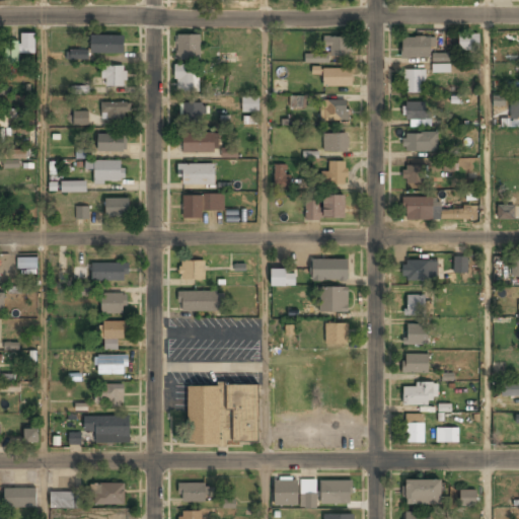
[(516,42),(516,33),(508,33),(508,42),(516,42)]
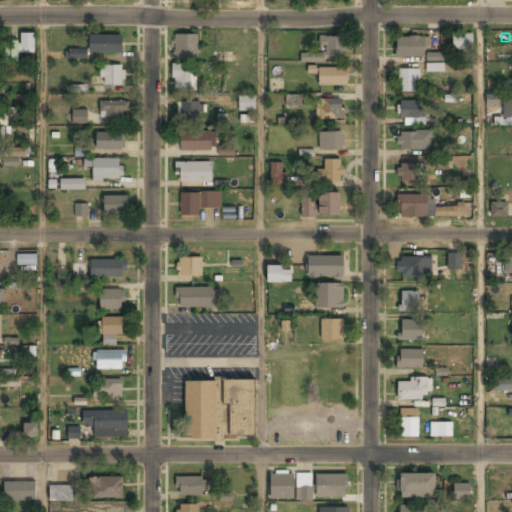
[(34,34),(20,34),(20,45),(6,45),(6,62),(17,62),(17,54),(34,54),(34,34)]
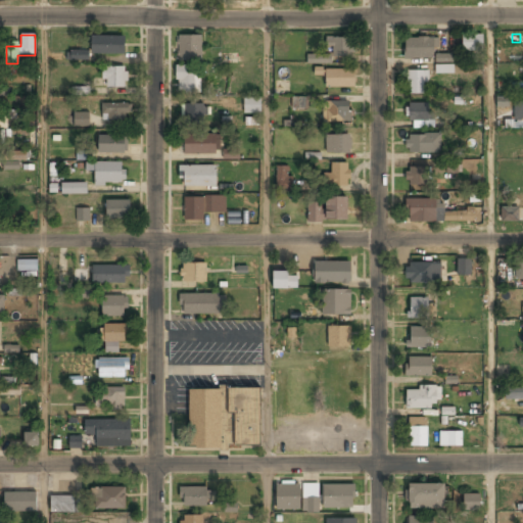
[(178,62),(202,62),(202,36),(178,36),(178,62)]
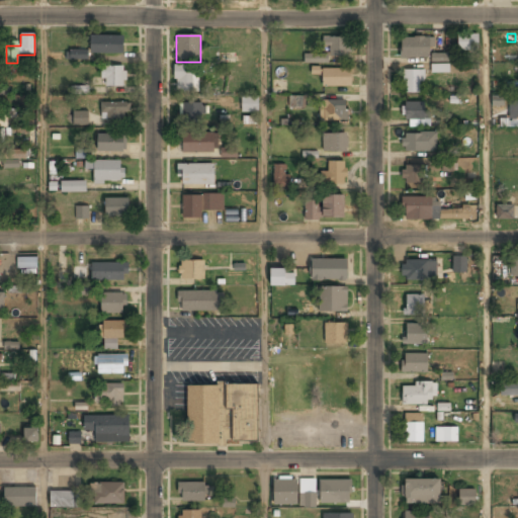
[(478,35),(458,35),(458,52),(478,52),(478,35)]
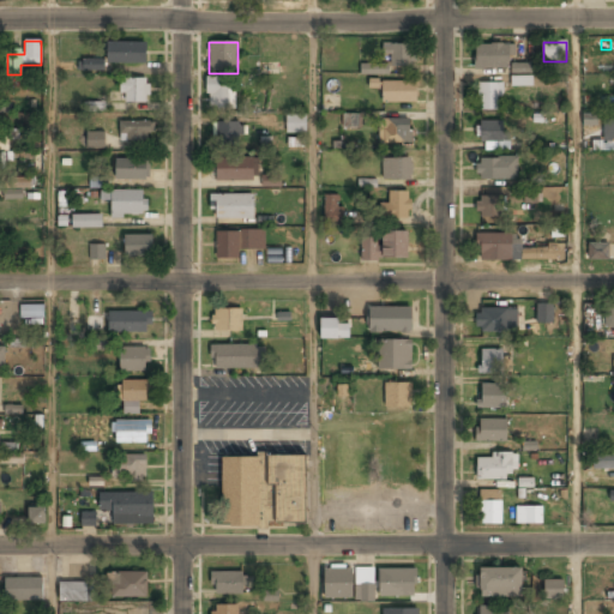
[(146,43),(107,43),(107,65),(146,65),(146,43)]
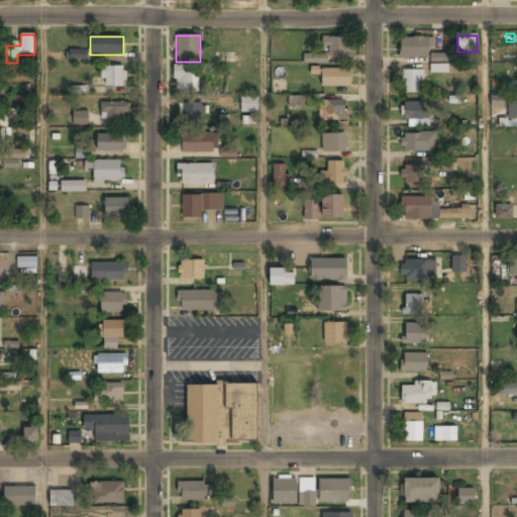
[(349,38),(324,38),(324,59),(349,59),(349,38)]
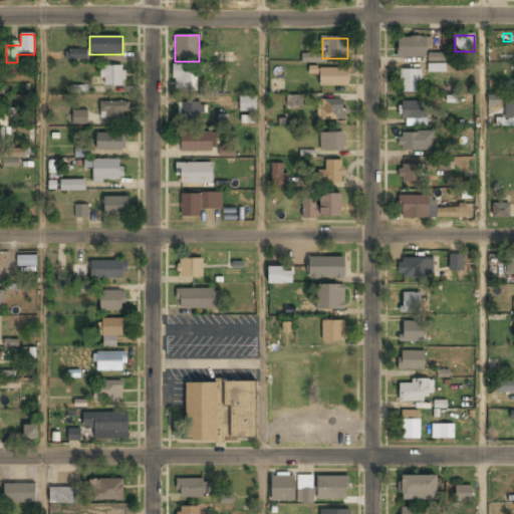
[(398,58),(429,58),(429,73),(446,73),(445,55),(429,55),(428,38),(398,38),(398,58)]
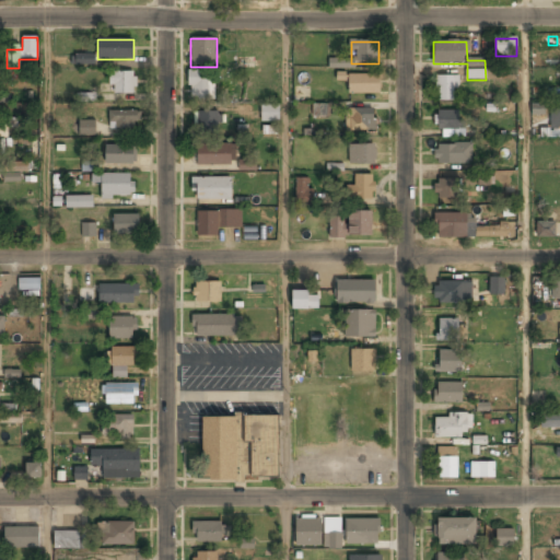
[(71,54),(70,63),(94,65),(95,55),(71,54)]
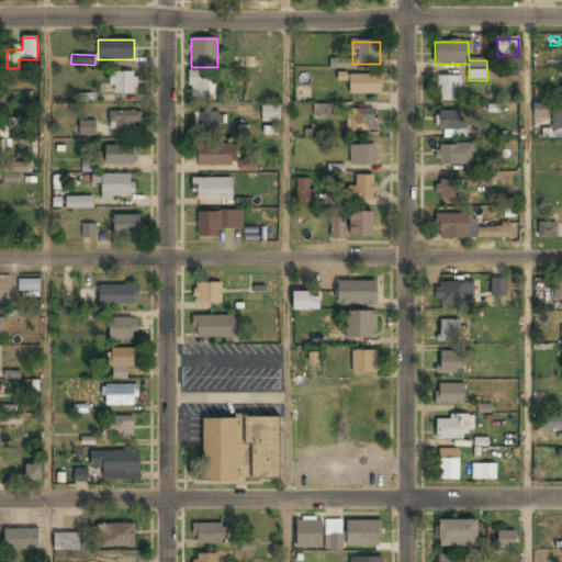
[(215,72),(190,72),(190,101),(215,101),(215,72)]
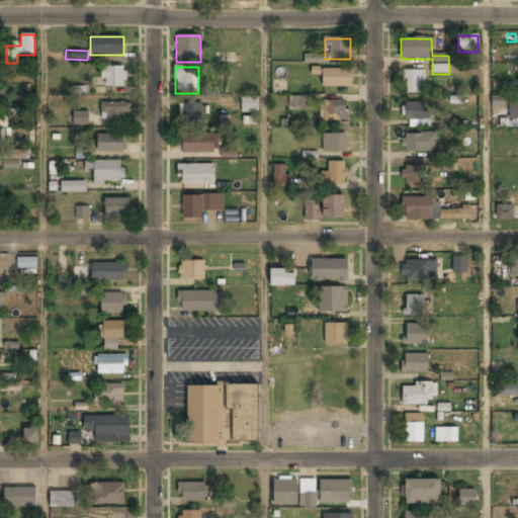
[(101,68),(101,88),(125,88),(125,68),(101,68)]
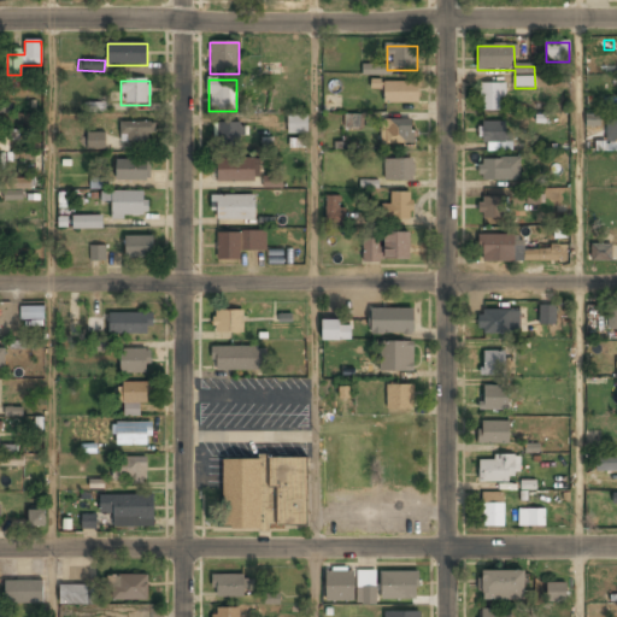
[(382,83),(382,104),(418,104),(418,83),(382,83)]
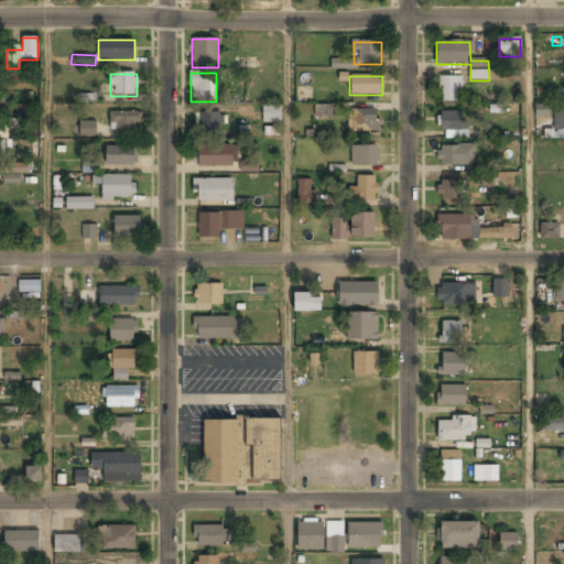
[(440,77),(440,102),(462,102),(462,77),(440,77)]
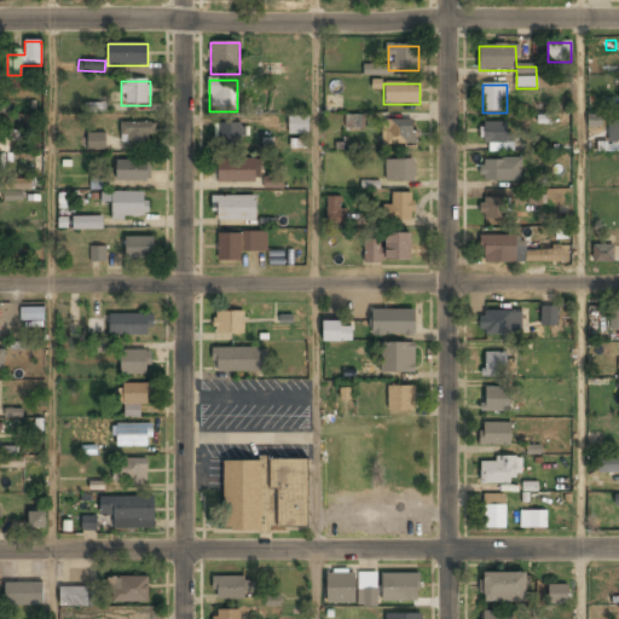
[(106,103),(85,103),(85,111),(105,113),(106,103)]
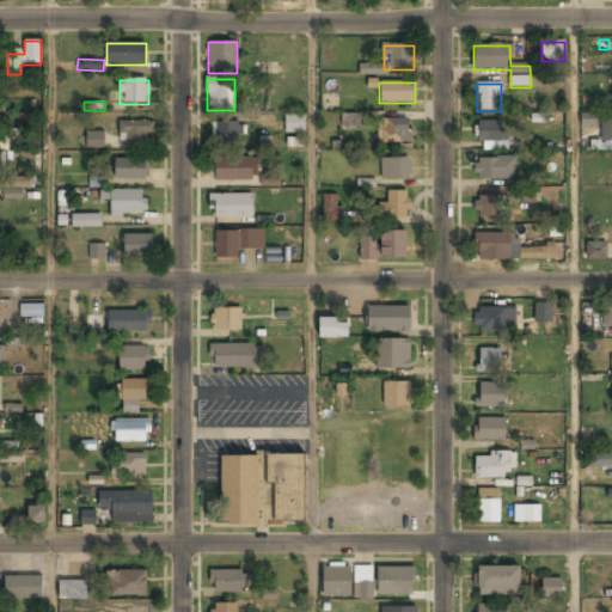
[(0,112),(11,112),(11,103),(0,103),(0,112)]
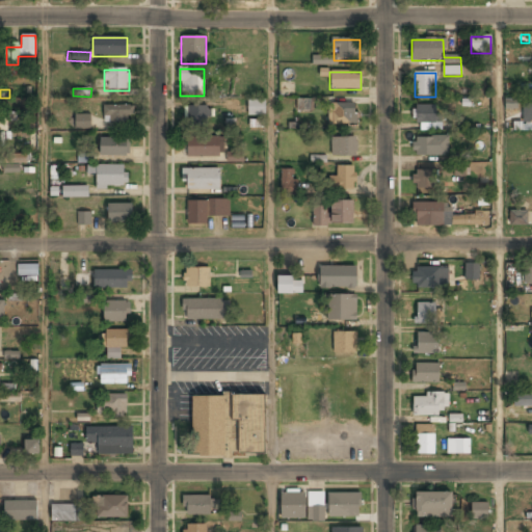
[(313,108),(310,99),(298,104),(301,112),(313,108)]
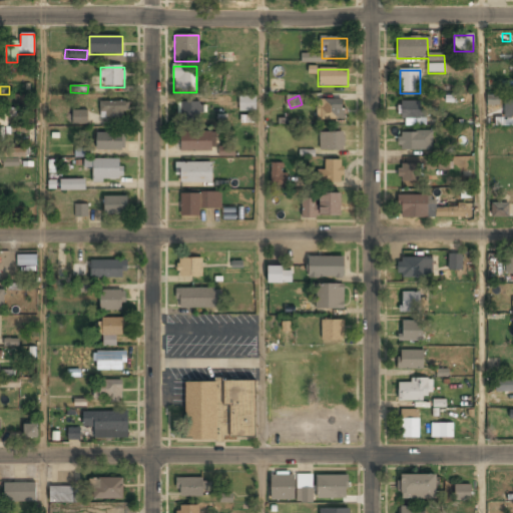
[(239,111),(255,111),(255,97),(239,97),(239,111)]
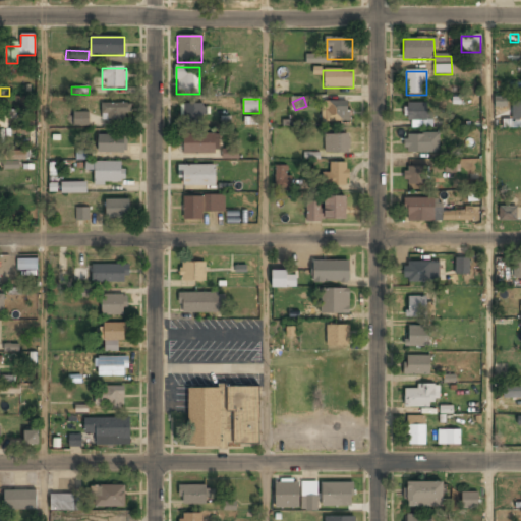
[(520,101),(511,101),(511,120),(520,120),(520,101)]
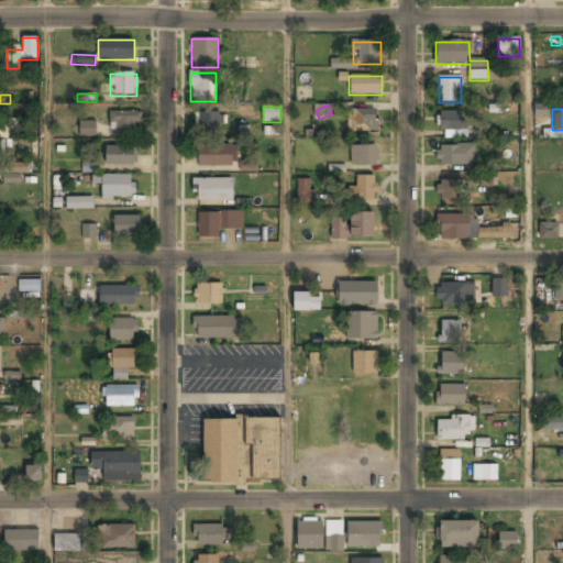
[(377,133),(377,111),(349,111),(349,133),(377,133)]
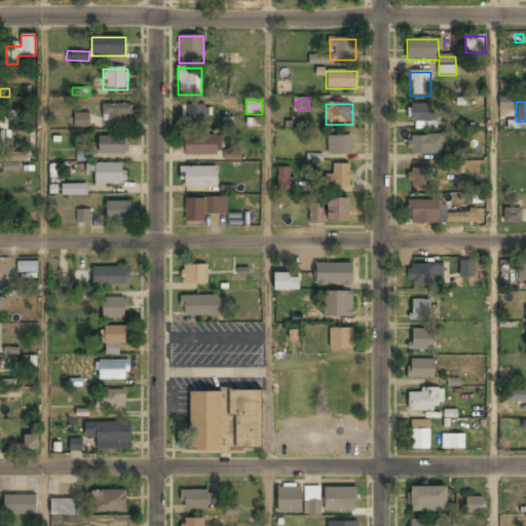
[(102,105),(102,122),(130,122),(130,105),(102,105)]
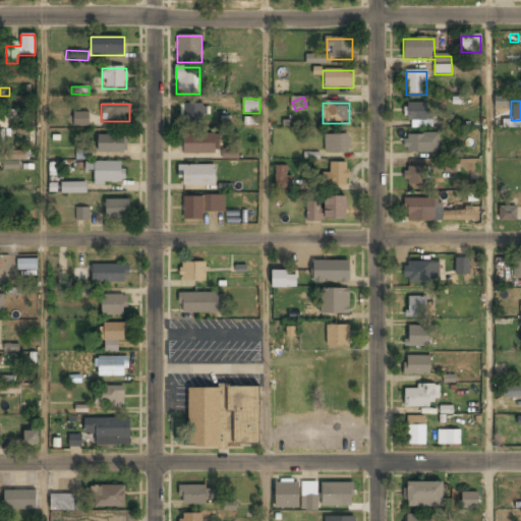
[(180,105),(180,124),(203,124),(203,105),(180,105)]
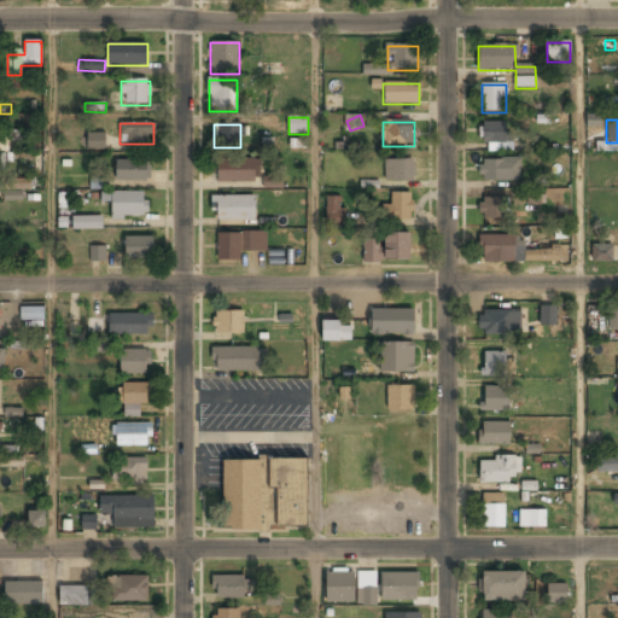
[(508,124),(479,124),(479,144),(508,144),(508,124)]
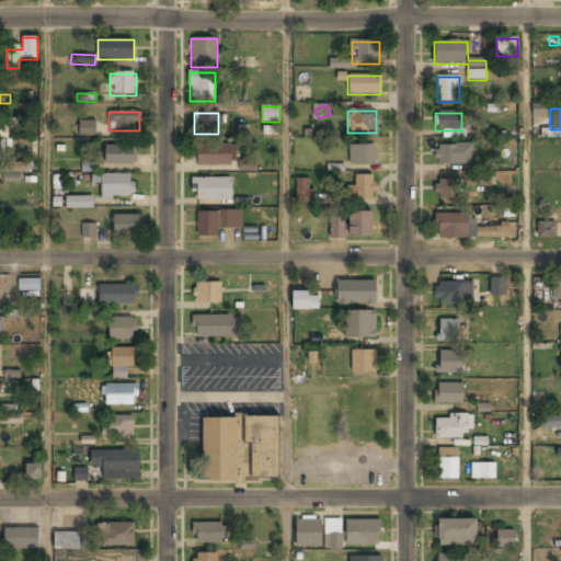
[(94,136),(94,122),(79,122),(79,136),(94,136)]
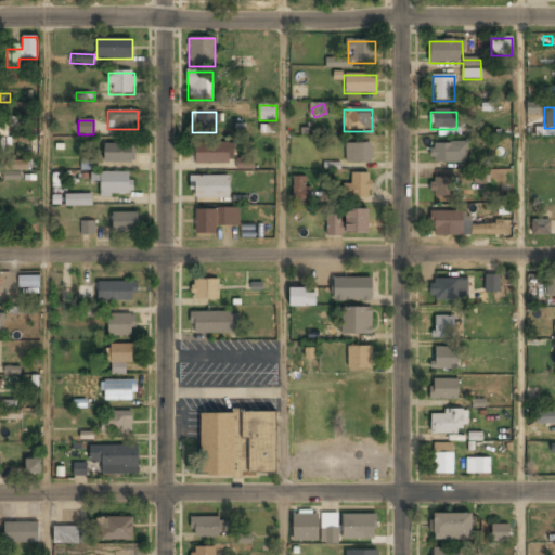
[(244,139),(244,125),(235,124),(235,138),(244,139)]
